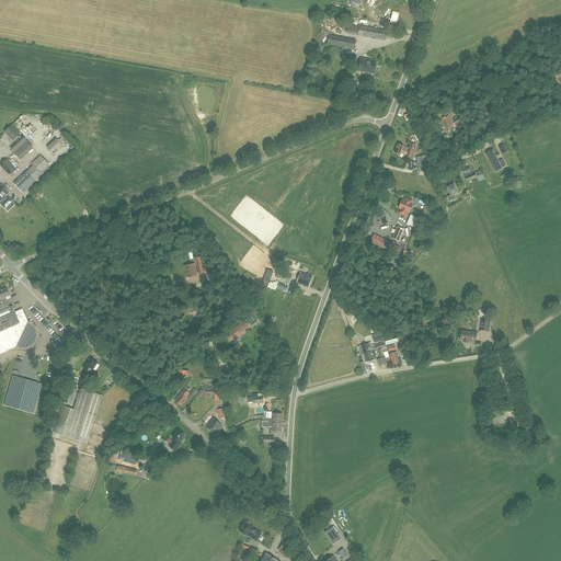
[(351,7),(350,12),(359,14),(359,10),(362,10),(363,9),(362,3),(361,3),(361,0),(353,0),(352,7),(351,7)]
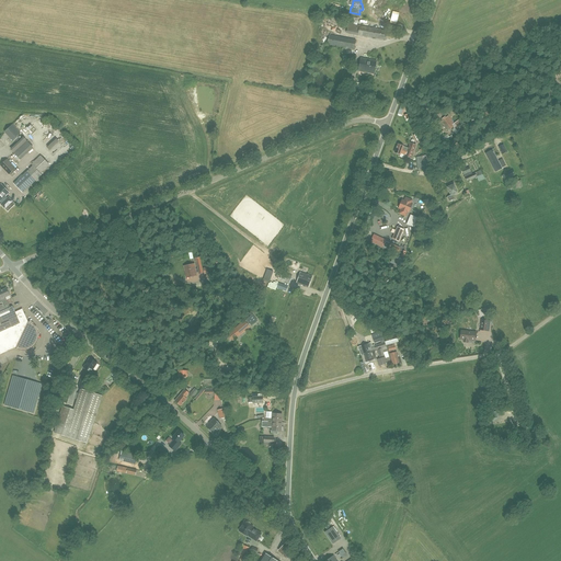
[(386,31),(348,24),(347,31),(358,33),(358,34),(384,39),(386,31)]
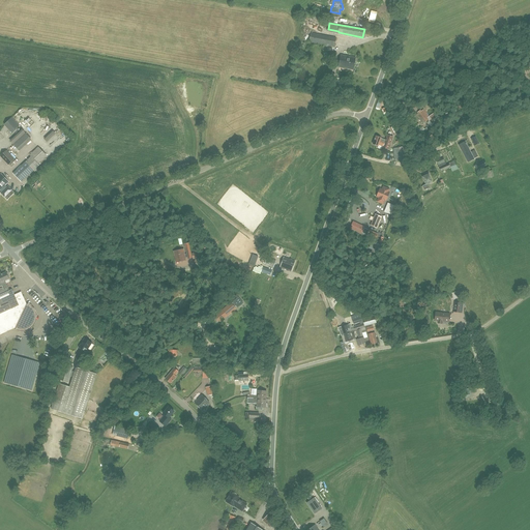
[(311,33),(308,41),(334,47),(336,37),(311,33)]
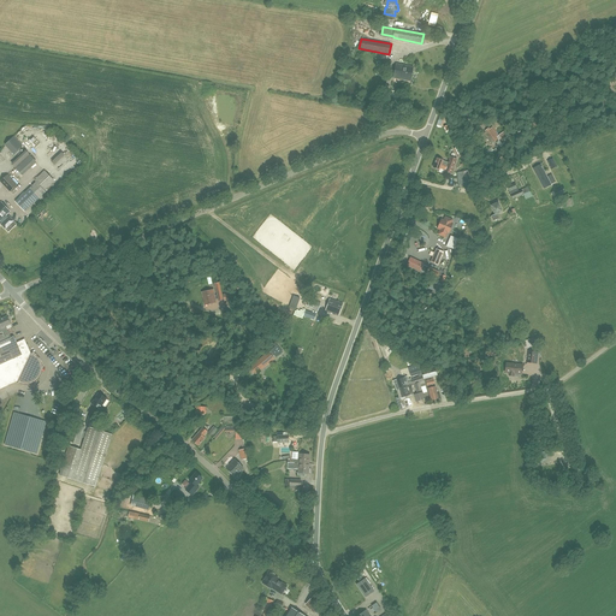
[(396,64),(394,78),(410,82),(413,67),(396,64)]
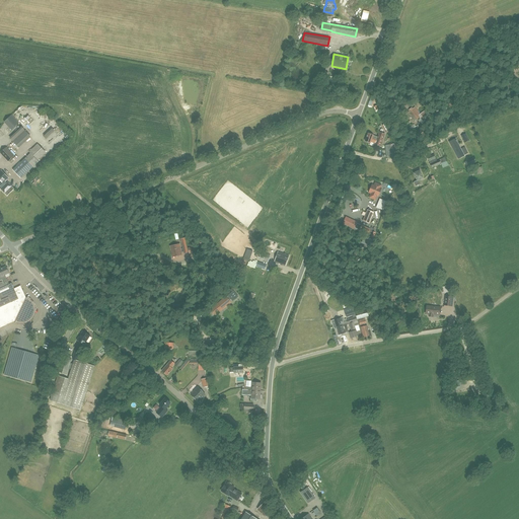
[(421,118),(419,119),(419,120),(419,121),(421,124),(422,124),(423,124),(425,123),(424,122),(426,121),(424,118),(429,115),(426,110),(420,115),(415,107),(413,109),(412,108),(409,110),(413,116),(410,117),(414,122),(420,118),(421,118)]
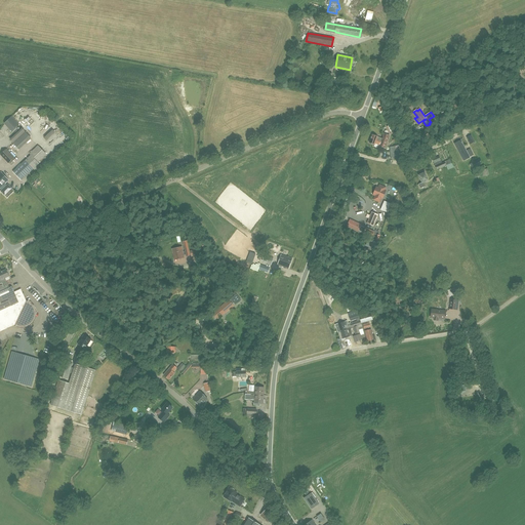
[(17,126),(10,118),(4,123),(11,131),(17,126)]
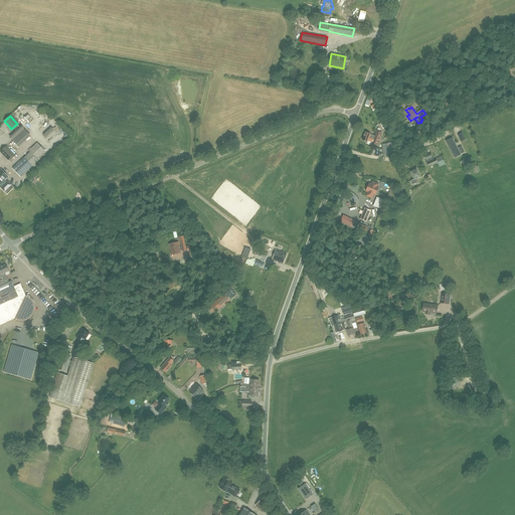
[(51,123),(40,129),(46,138),(56,132),(51,123)]
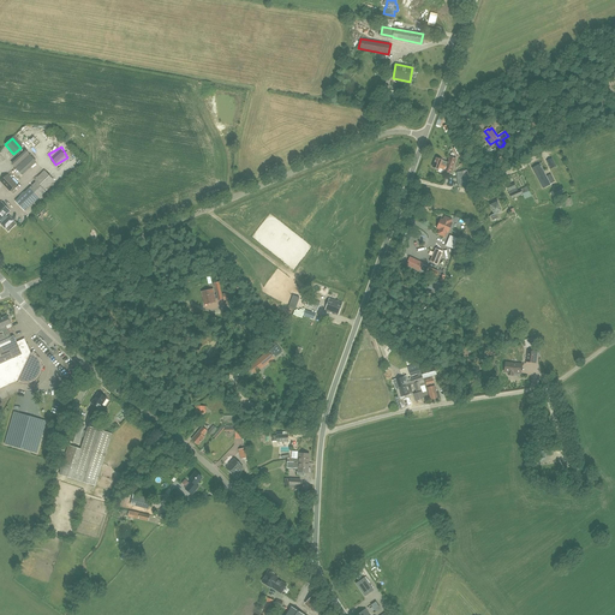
[(15,167),(23,175),(37,162),(29,154),(15,167)]
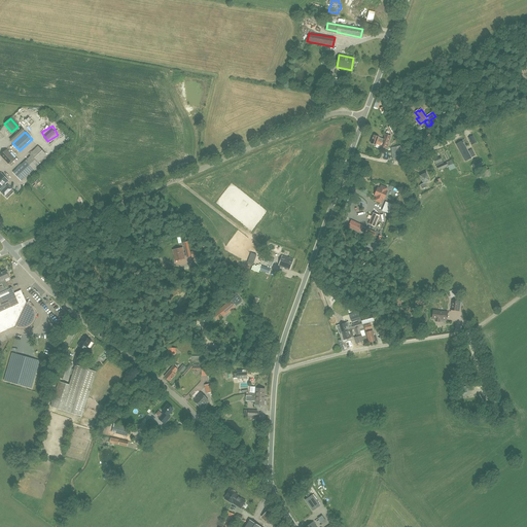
[(381,146),(386,148),(390,136),(386,135),(384,139),(379,138),(374,136),(371,143),(376,145),(377,144),(381,146)]
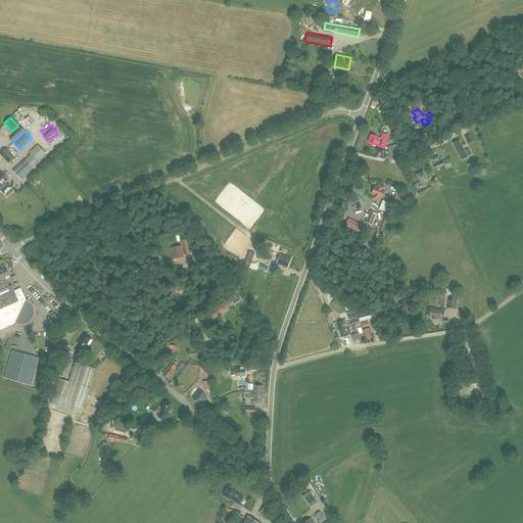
[(465,150),(459,140),(453,143),(462,159),(468,156),(472,154),(469,148),(465,150)]
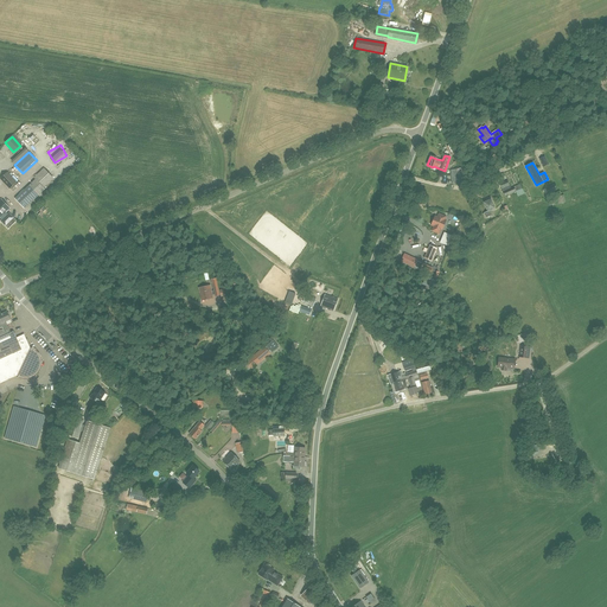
[(44,187),(53,178),(44,168),(34,178),(36,179),(16,199),(24,209),(45,189),(44,187)]
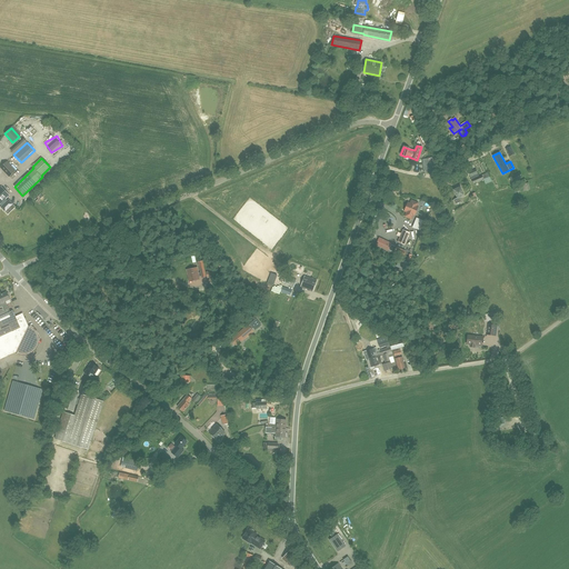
[(423,172),(432,172),(428,159),(422,159),(423,172)]
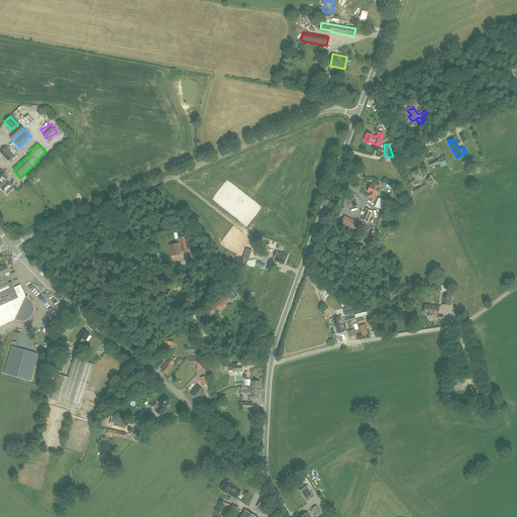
[(8,162),(15,156),(6,146),(0,152),(8,162)]
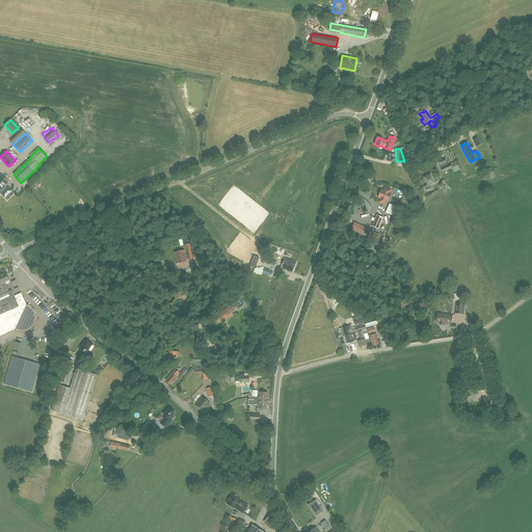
[(453,173),(460,169),(457,161),(448,165),(445,158),(437,160),(443,173),(452,168),(453,173)]
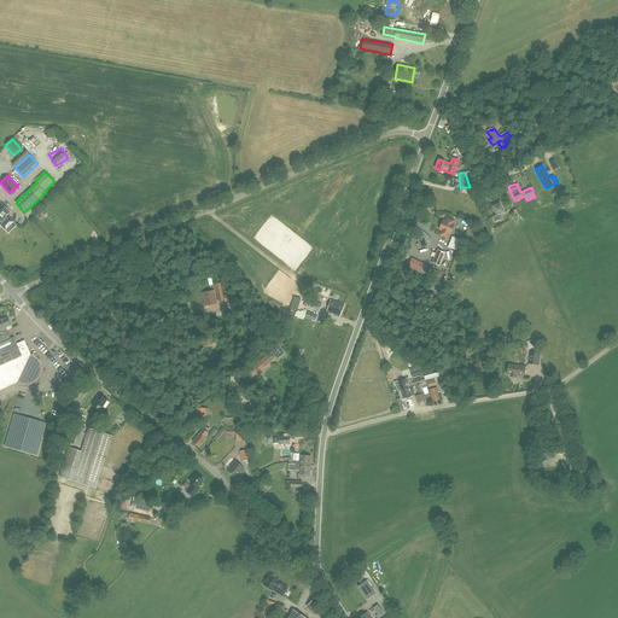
[(5,217),(10,213),(1,203),(0,204),(0,221),(1,221),(4,223),(3,225),(3,226),(5,228),(7,228),(12,223),(13,222),(10,217),(9,219),(7,217),(6,219),(5,217)]
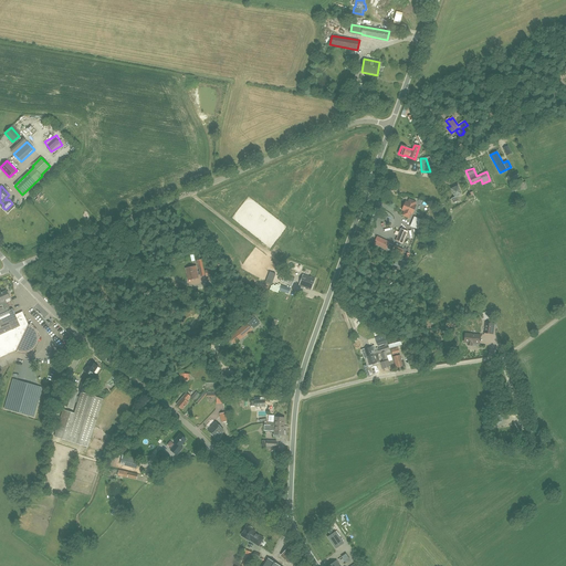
[(457,197),(461,195),(458,186),(451,189),(456,197),(452,199),(453,203),(459,201),(457,197)]
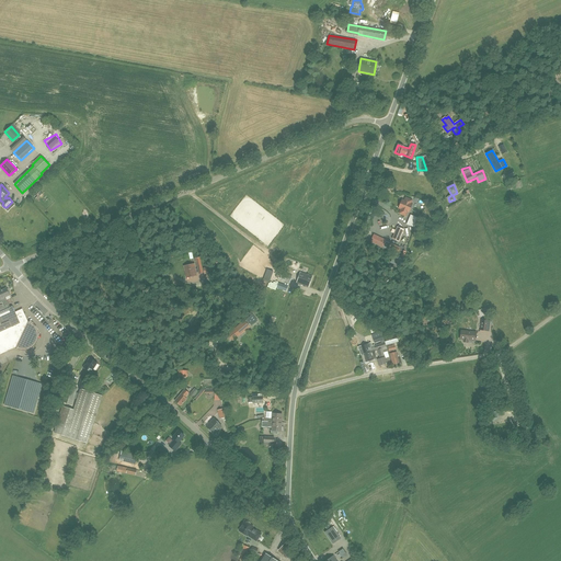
[(405,197),(404,201),(402,199),(398,208),(400,209),(399,214),(405,216),(408,212),(409,213),(412,204),(411,204),(412,201),(405,197)]
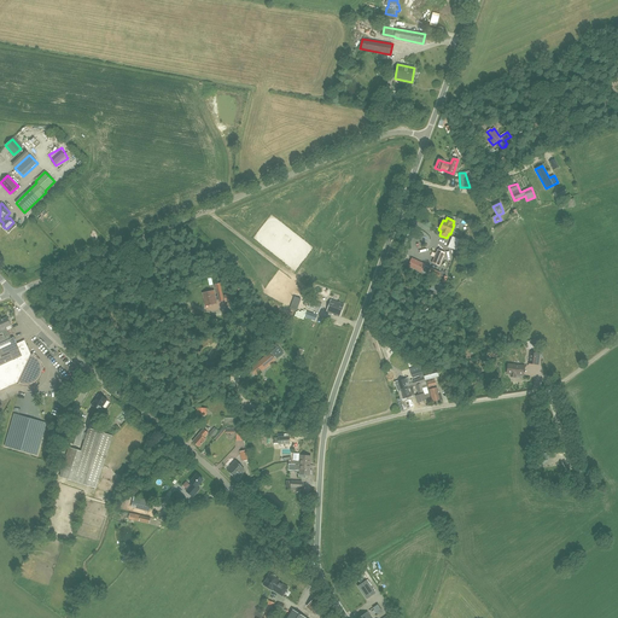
[(473,246),(481,229),(470,225),(465,235),(468,238),(466,243),(473,246)]
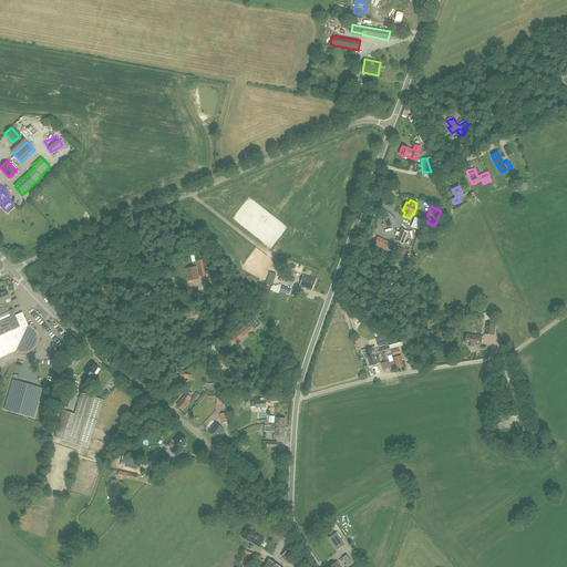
[(449,218),(444,215),(435,229),(440,232),(449,218)]
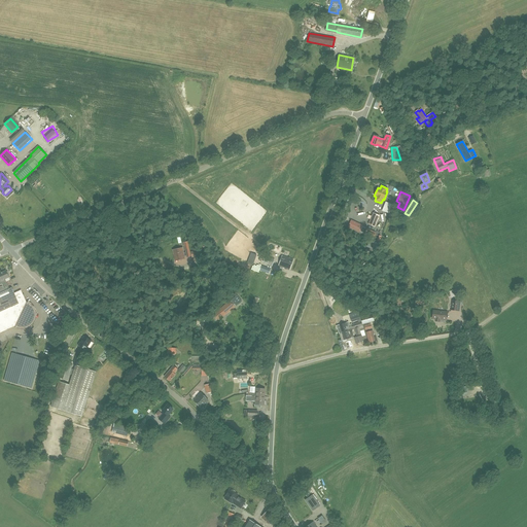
[(379,216),(373,213),(369,224),(375,226),(379,216)]
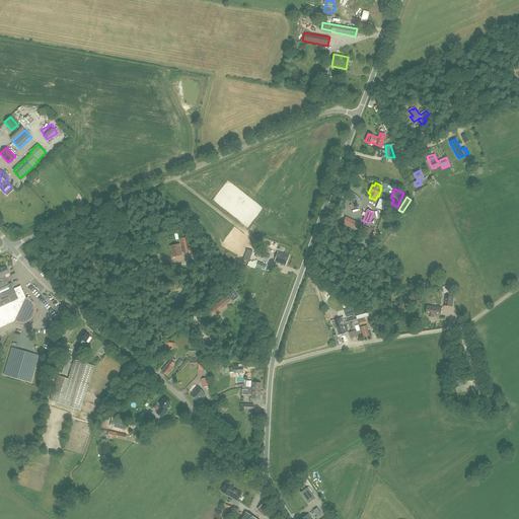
[(357,222),(346,217),(343,224),(354,229),(357,222)]
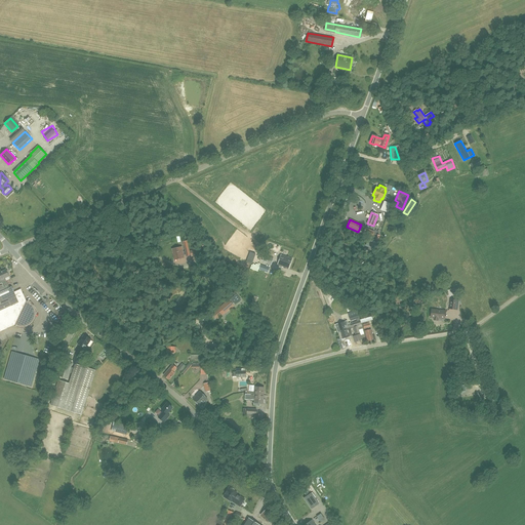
[(183,252),(182,247),(172,249),(174,257),(176,257),(176,259),(185,257),(184,255),(186,254),(186,256),(190,255),(187,241),(183,242),(185,251),(183,252)]
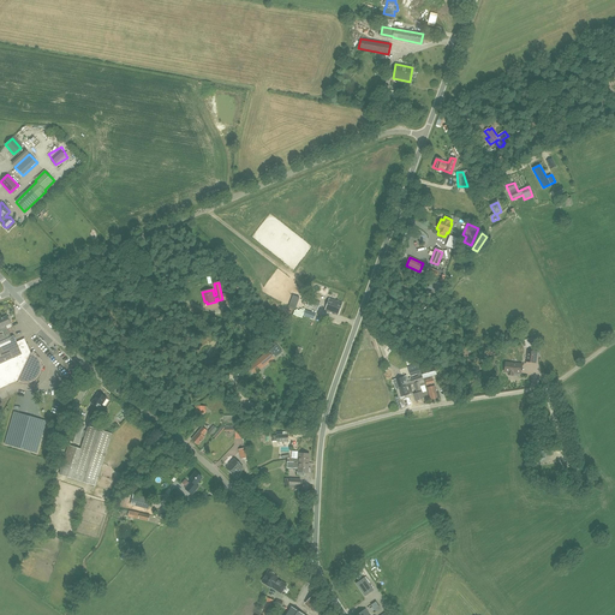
[(321,303),(310,298),(306,306),(317,311),(321,303)]
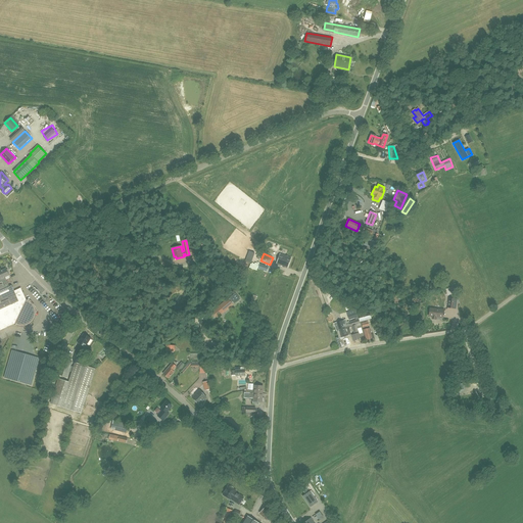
[(277,264),(287,268),(291,258),(280,253),(277,264)]
